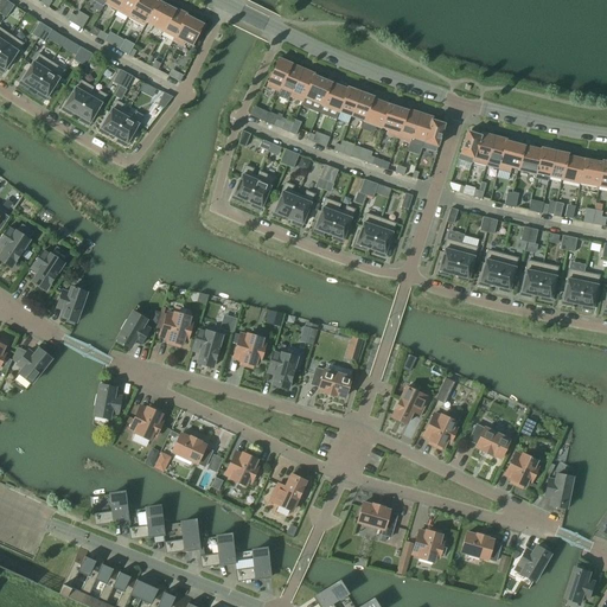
[(108,0),(106,4),(117,11),(122,0),(108,0)]
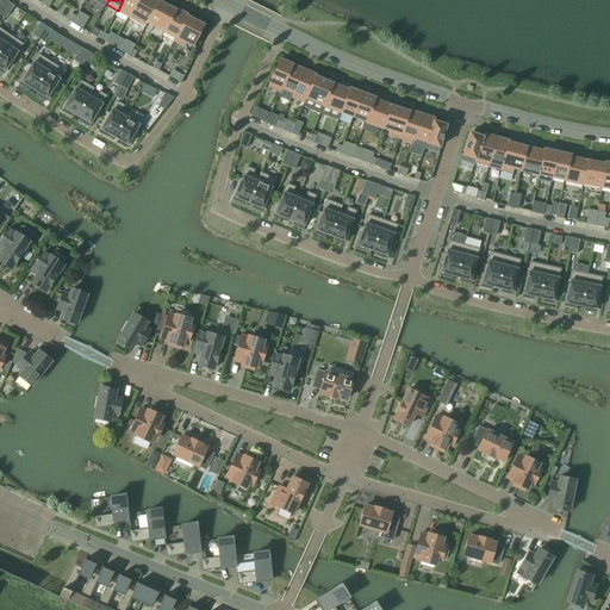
[(123,0),(118,11),(129,17),(138,0),(123,0)]
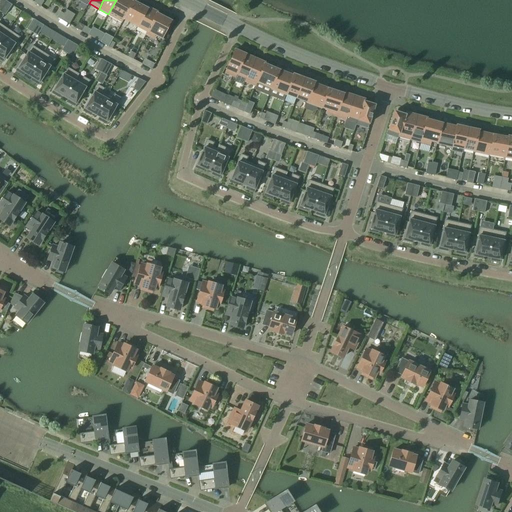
[(116,0),(108,14),(109,14),(111,11),(124,19),(134,1),(131,0),(116,0)]
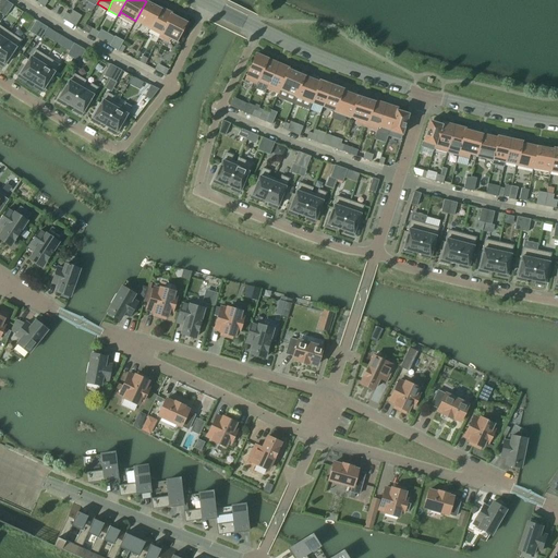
[(8,1),(0,12),(5,16),(13,5),(8,1)]
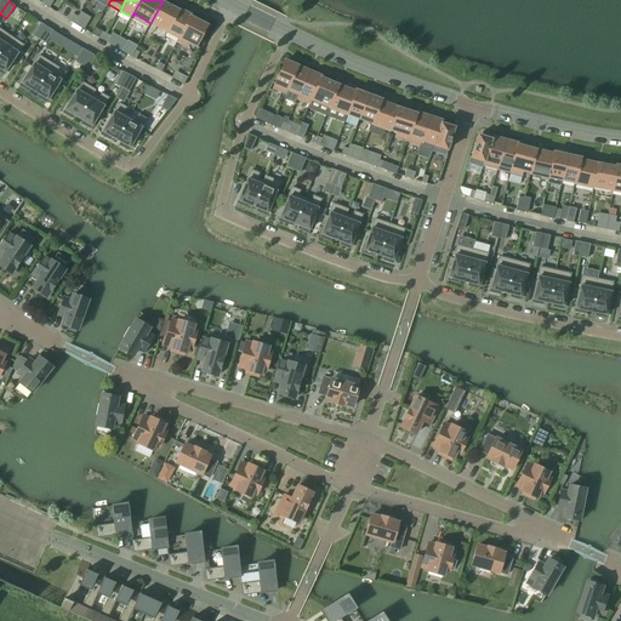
[(163,1),(151,23),(167,32),(180,9),(178,10),(163,1)]
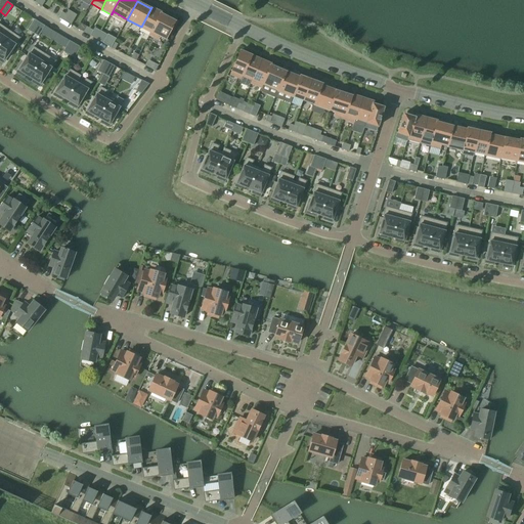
[(151,7),(141,27),(150,32),(149,35),(149,36),(162,12),(151,7)]
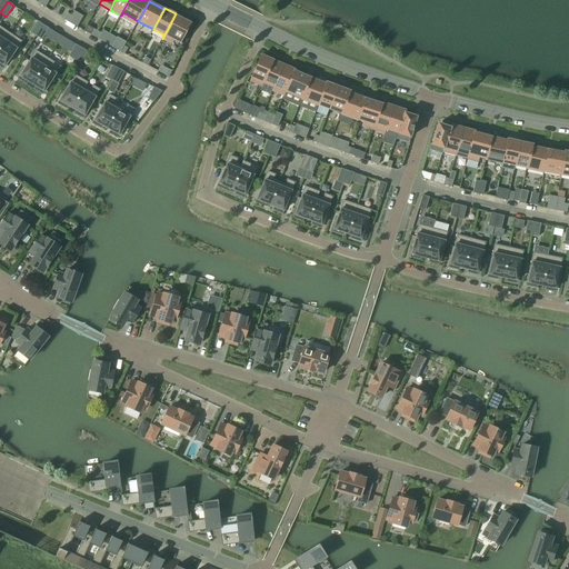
[(71,15),(69,12),(66,18),(77,26),(83,17),(76,10),(71,15)]
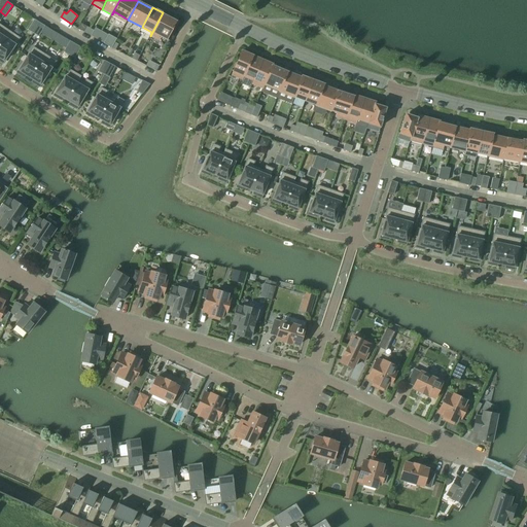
[(163,12),(150,36),(160,40),(162,37),(167,40),(176,22),(162,14),(163,12)]
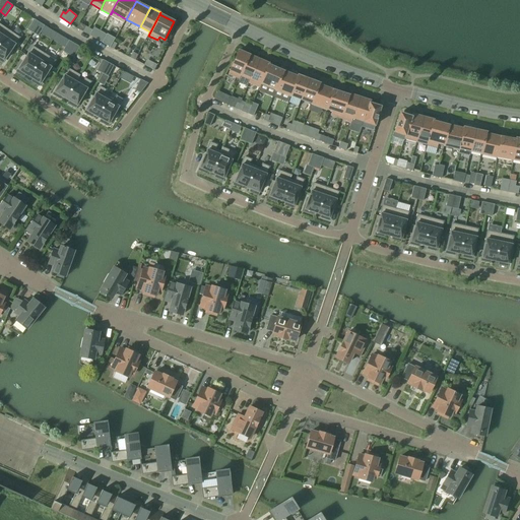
[(39,22),(35,19),(27,29),(33,33),(39,22)]
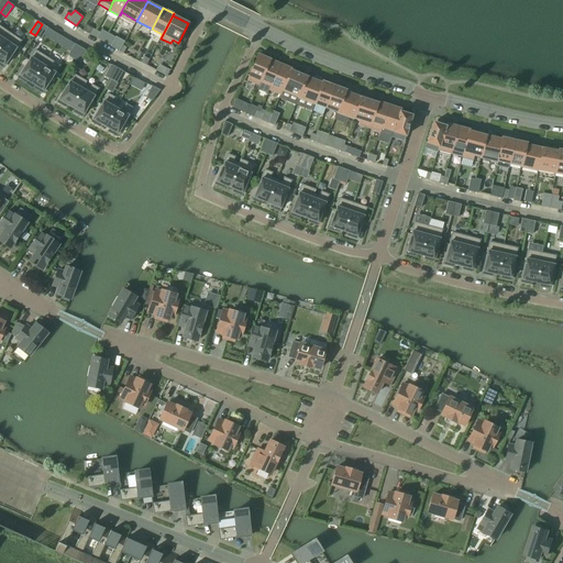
[(42,24),(35,35),(42,40),(48,28),(42,24)]
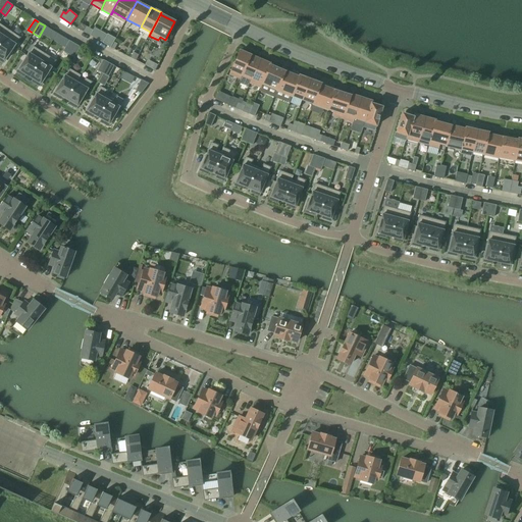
[(0,43),(9,31),(0,23),(0,43)]
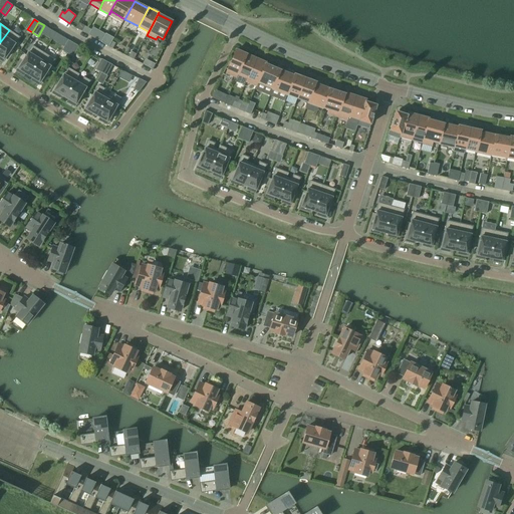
[(79,23),(76,28),(89,34),(92,29),(79,23)]
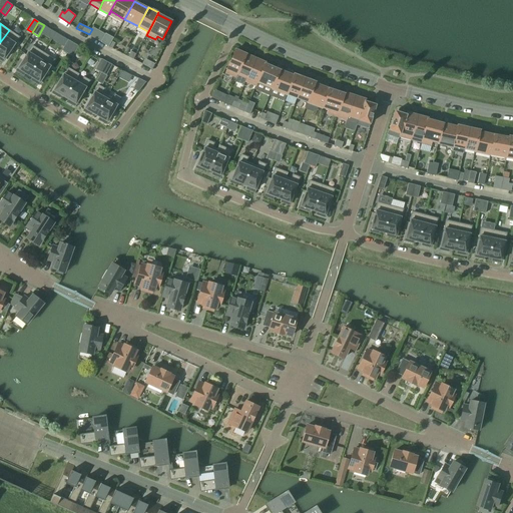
[(9,30),(0,42),(0,59),(3,61),(19,37),(9,30)]
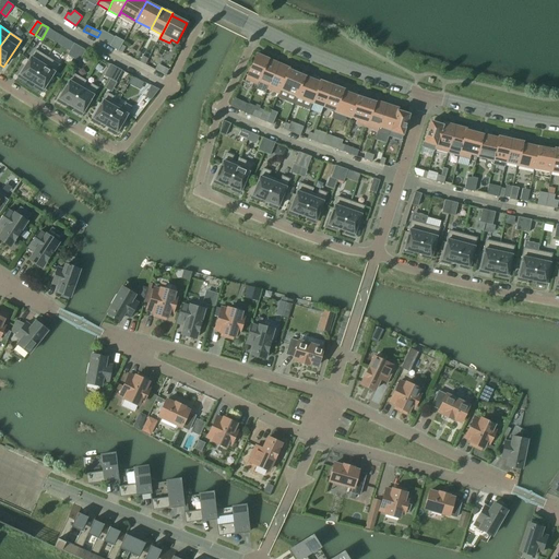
[(114,38),(109,46),(118,51),(118,50),(121,45),(123,42),(115,36),(114,38)]
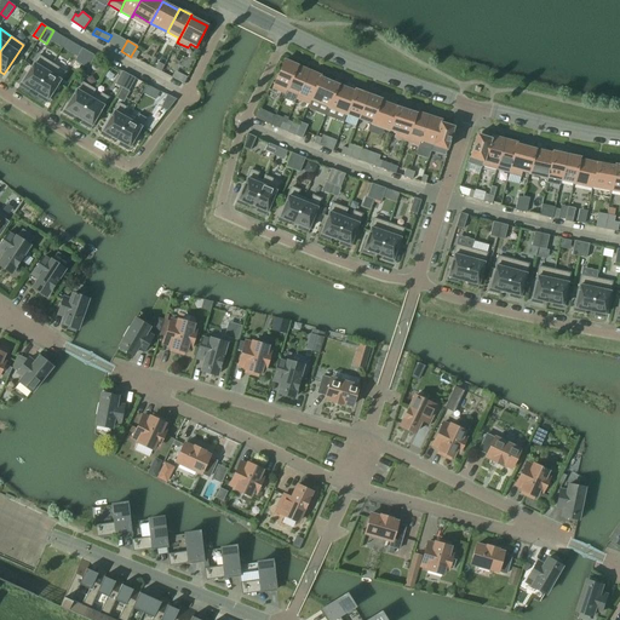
[(89,52),(82,49),(75,61),(81,64),(89,52)]
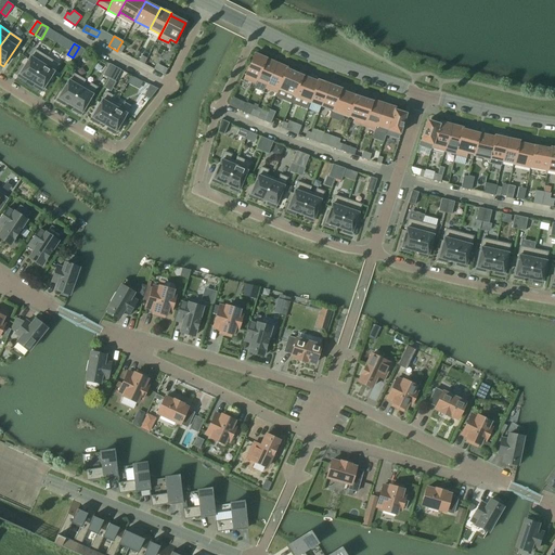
[(79,47),(73,57),(79,61),(86,50),(79,47)]
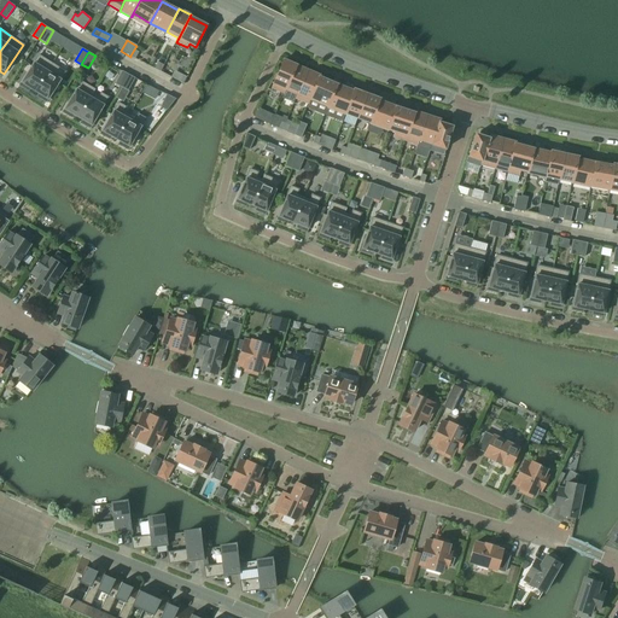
[(52,63),(39,56),(25,77),(21,85),(29,91),(30,88),(35,91),(52,63)]
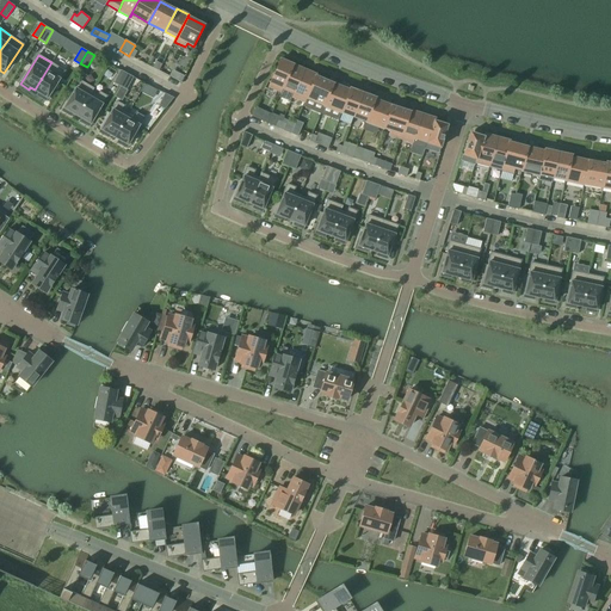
[(283,87),(292,65),(281,60),(269,87),(282,92),(283,88),(283,87)]
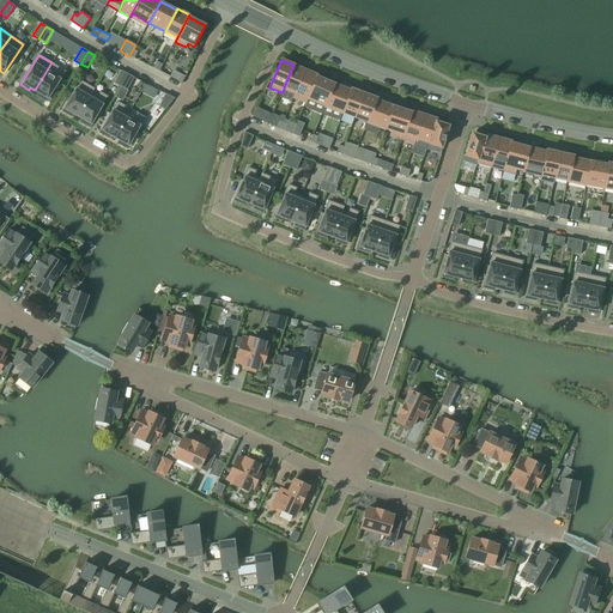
[(52,62),(35,90),(40,93),(38,96),(47,101),(65,71),(52,62)]
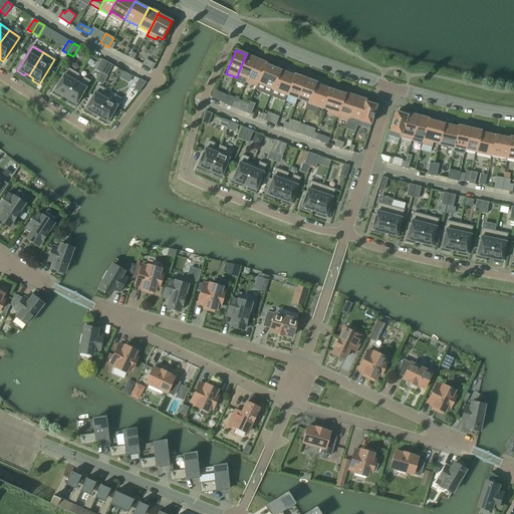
[(248,78),(256,58),(246,54),(238,73),(238,74),(247,78),(248,78)]
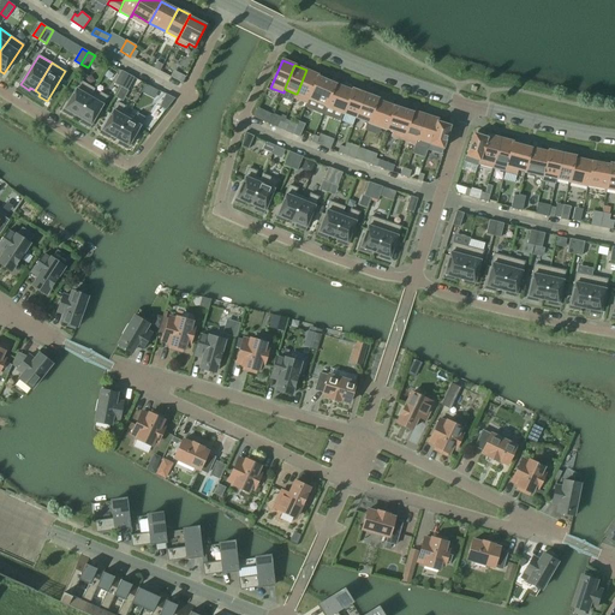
[(184,82),(186,76),(174,70),(171,77),(184,82)]
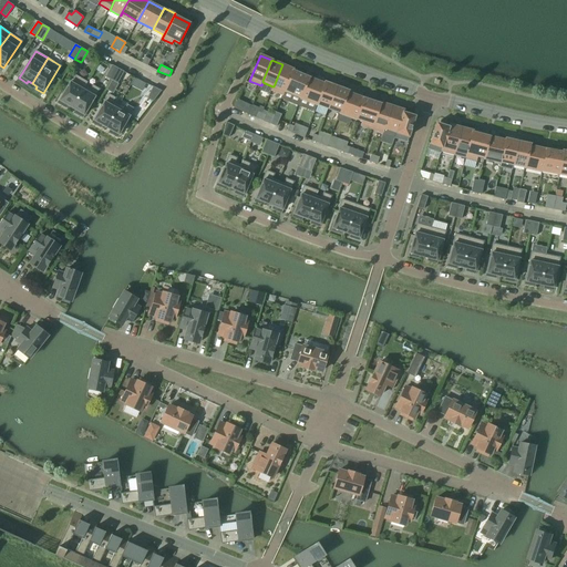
[(294,71),(295,70),(282,64),(274,86),(272,86),(271,90),(282,95),(294,71)]
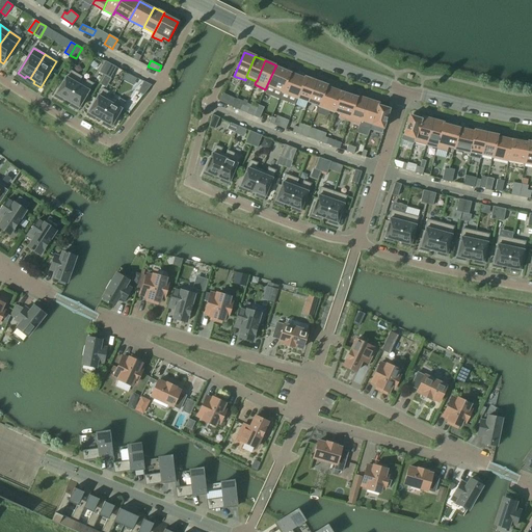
[(110,63),(105,61),(99,72),(104,75),(110,63)]
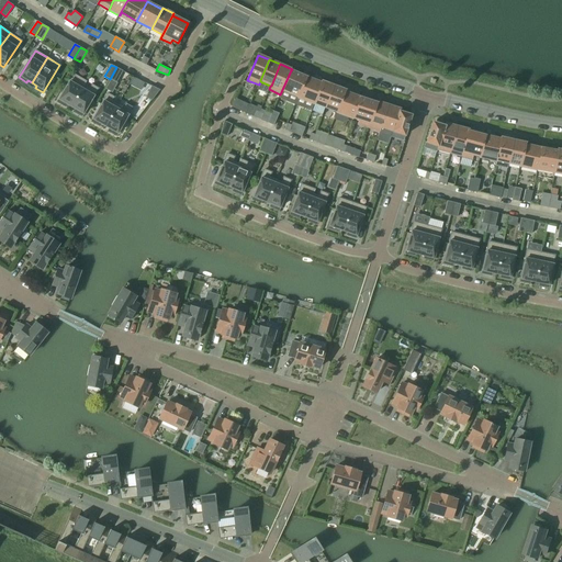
[(116,67),(110,79),(116,82),(123,71),(116,67)]
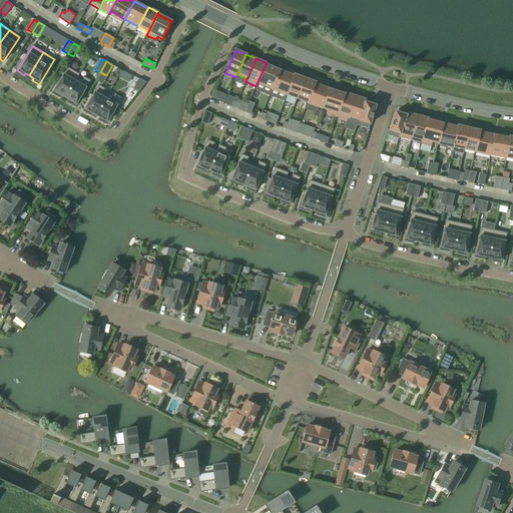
[(270,95),(280,70),(266,64),(255,86),(257,86),(254,89),(270,95)]
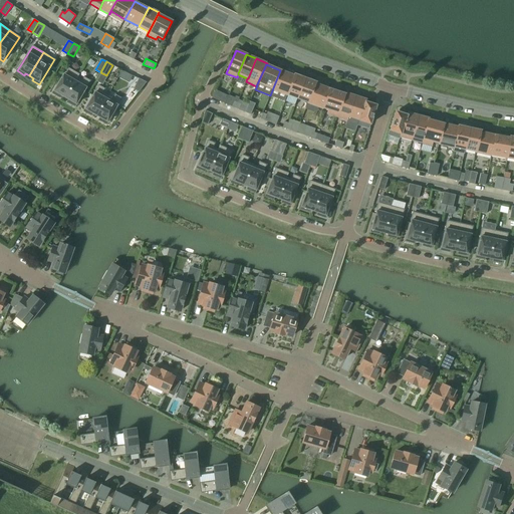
[(79,74),(68,67),(56,86),(53,93),(60,97),(61,95),(65,97),(79,74)]
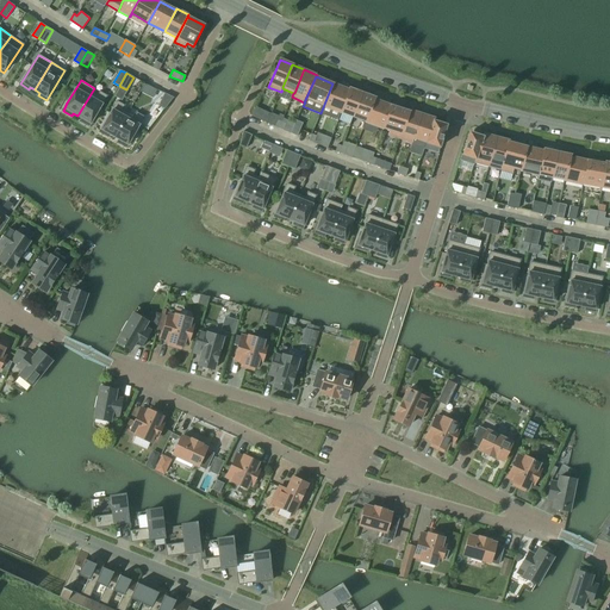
[(157,89),(145,83),(141,92),(153,98),(157,89)]
